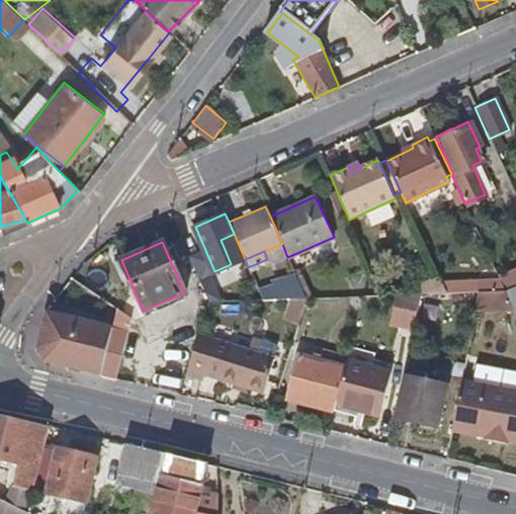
[(515,264),(498,273),(505,288),(515,283),(515,264)]
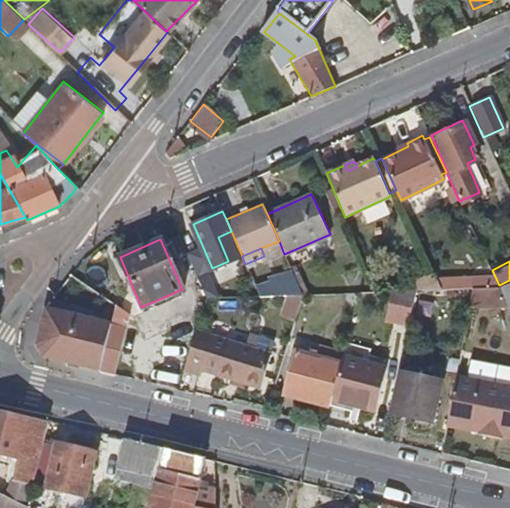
[(291,269),(302,294),(310,293),(296,263),(290,266),(291,269)]
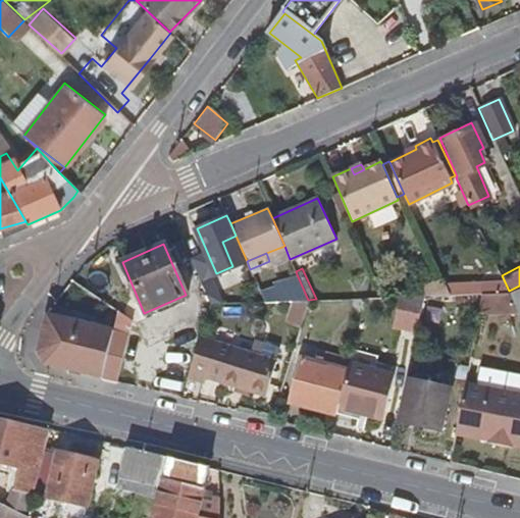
[(444,276),(442,273),(414,290),(416,295),(425,295),(438,294),(451,294),(444,276)]
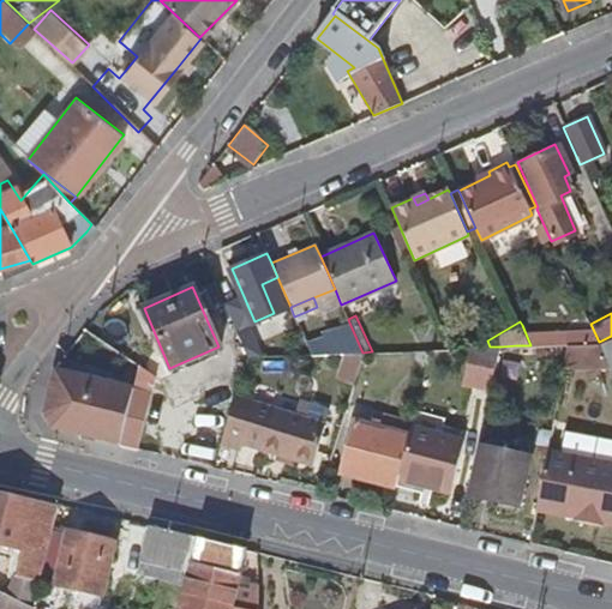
[(307,345),(311,355),(345,353),(363,353),(349,323),(331,327),(335,338),(307,345)]
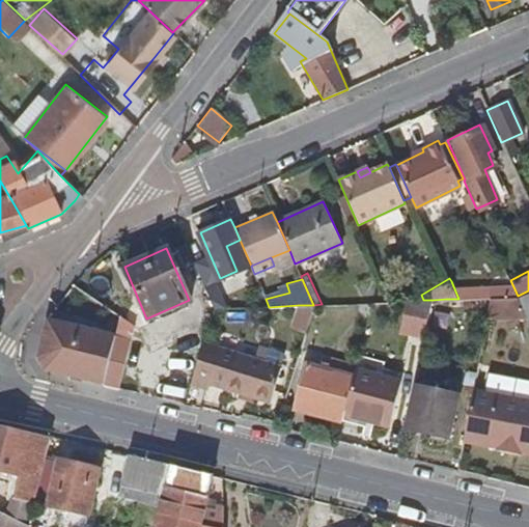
[(490,280),(451,281),(458,299),(491,297),(490,280)]
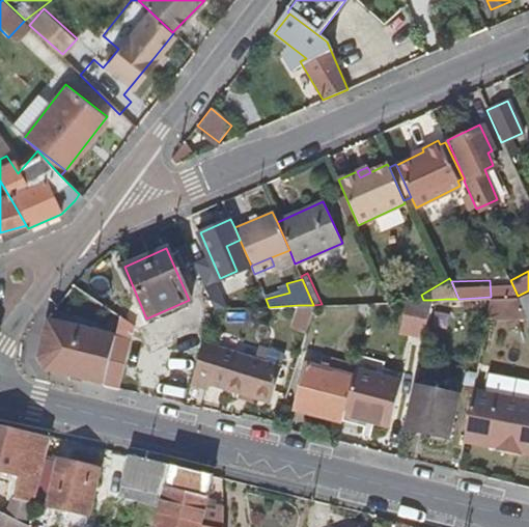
[(212,305),(224,299),(217,282),(204,287),(212,305)]
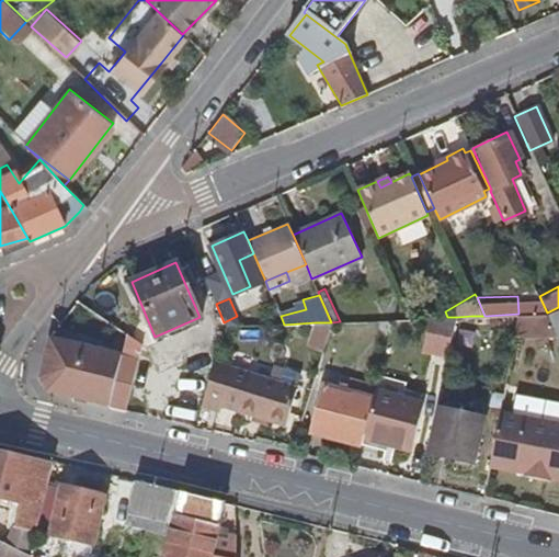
[(558,307),(547,313),(556,336),(558,343),(558,307)]
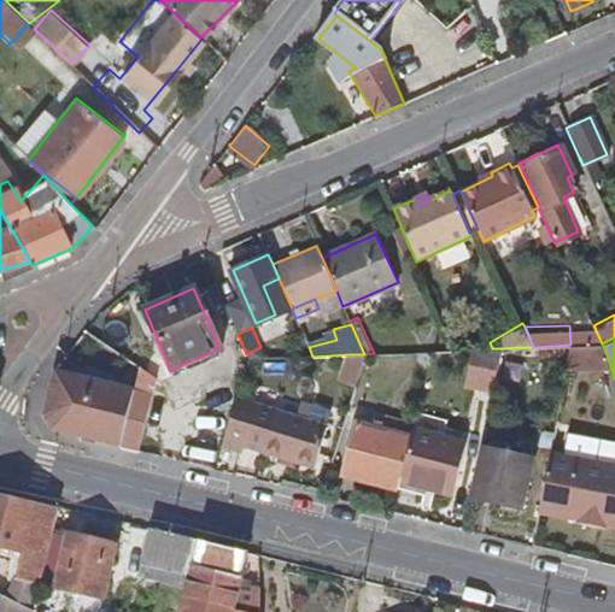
[(611,369),(602,343),(570,345),(566,371),(611,369)]
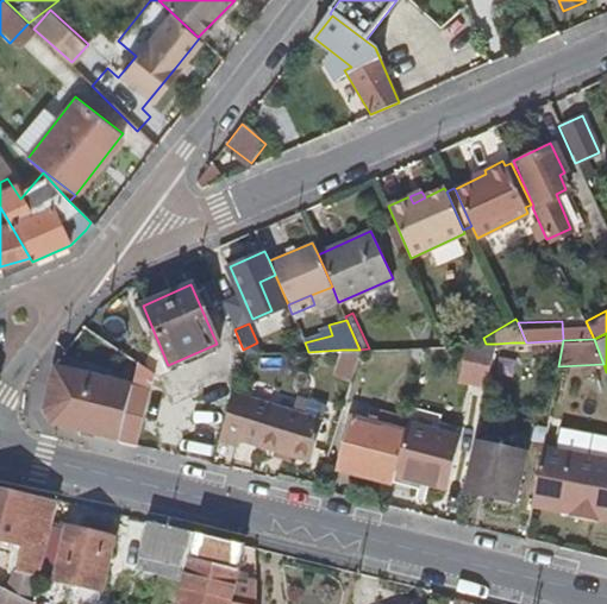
[(512,343),(496,344),(493,360),(508,363),(512,343)]
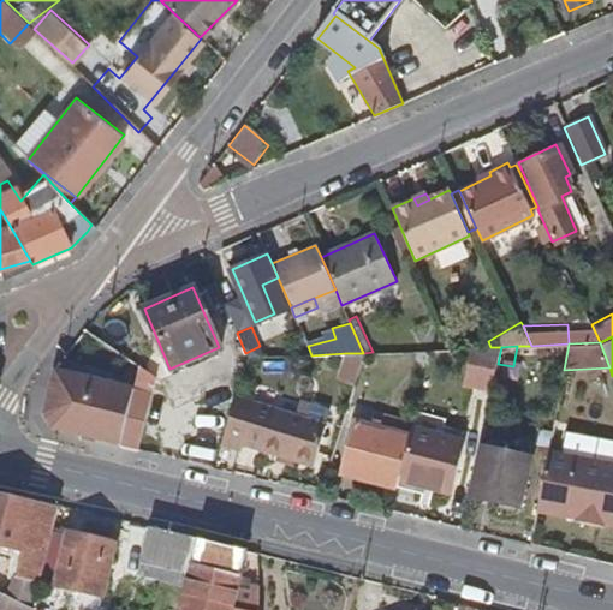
[(498,364),(501,347),(491,347),(484,348),(471,348),(462,387),(492,388),(498,364)]
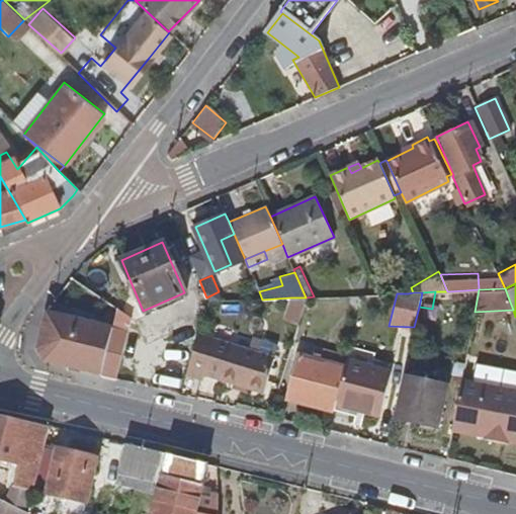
[(306,297),(290,297),(284,319),(297,323),(306,297)]
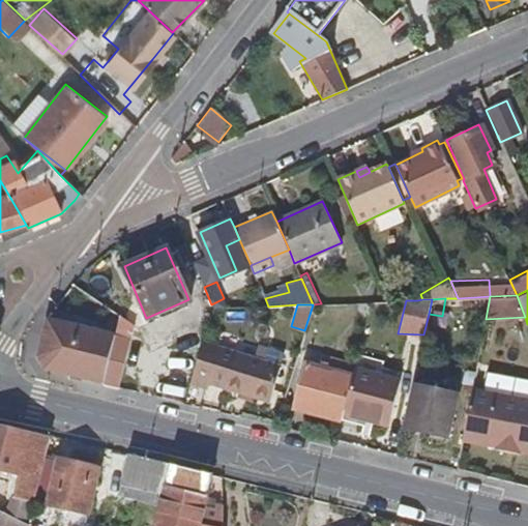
[(113,334),(47,319),(36,350),(41,369),(100,383),(113,334)]
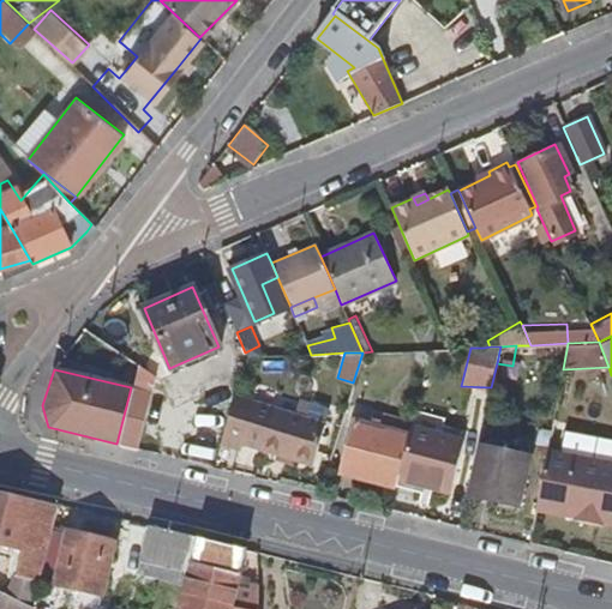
[(221,438),(240,444),(311,465),(323,424),(329,405),(299,397),(294,415),(252,403),(234,397),(221,438)]
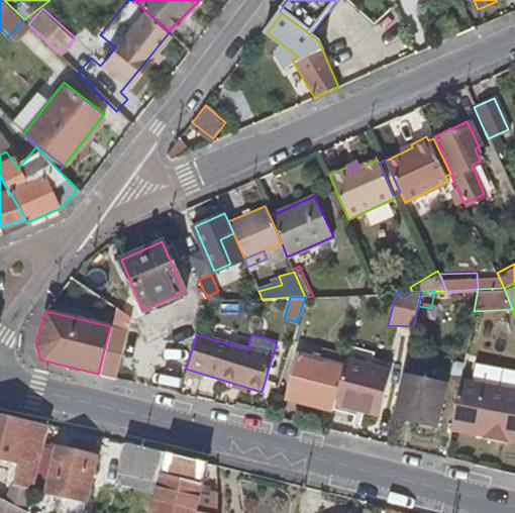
[(347,352),(345,360),(370,367),(374,350),(349,344),(347,352)]
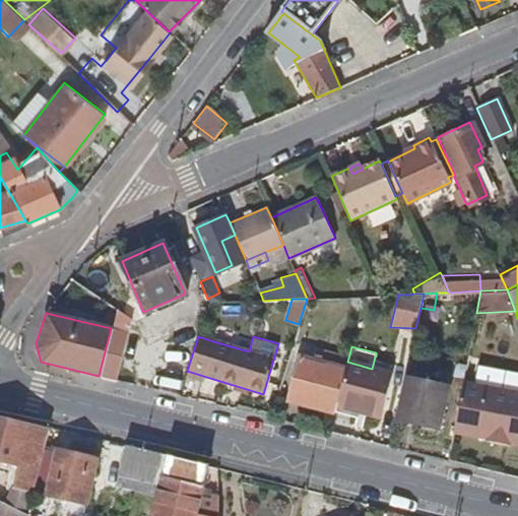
[(324,347),(321,363),(345,370),(347,362),(349,355),(324,347)]
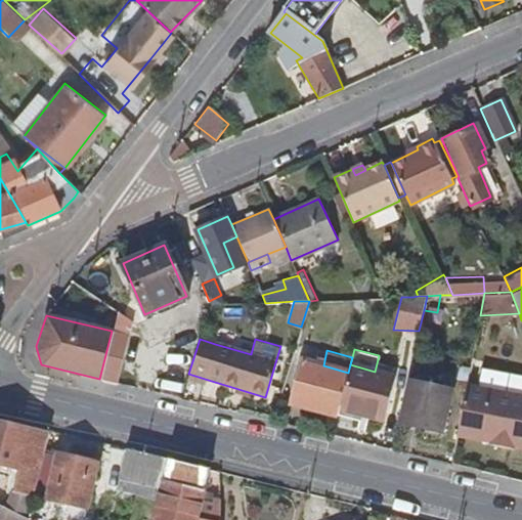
[(290,403),(336,417),(338,409),(348,373),(323,365),(302,360),(290,403)]
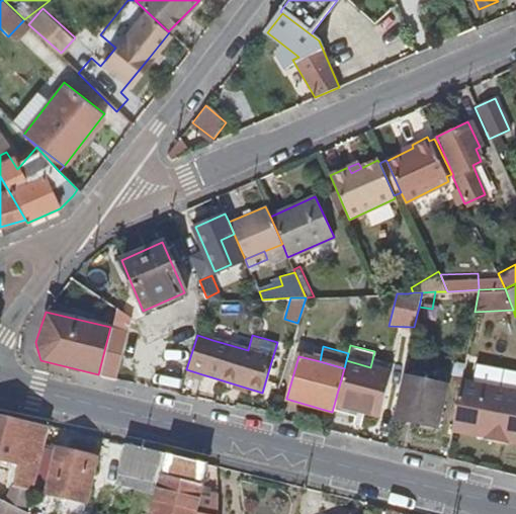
[(344,368),(334,405),(378,417),(391,372),(370,367),(346,360),(344,368)]
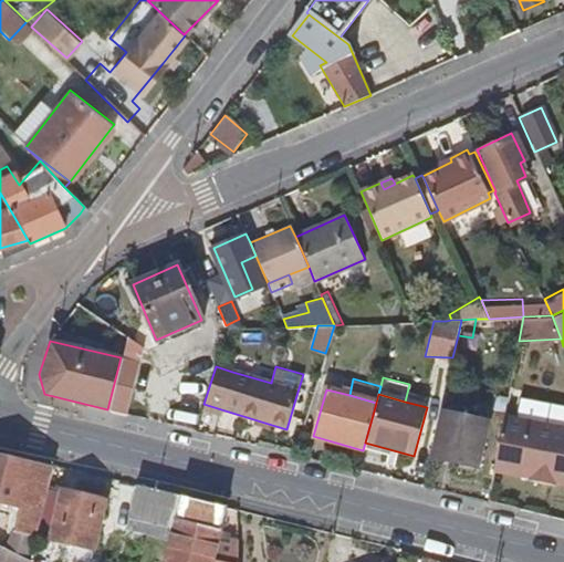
[(487,423),(442,413),(432,456),(477,466),(487,423)]
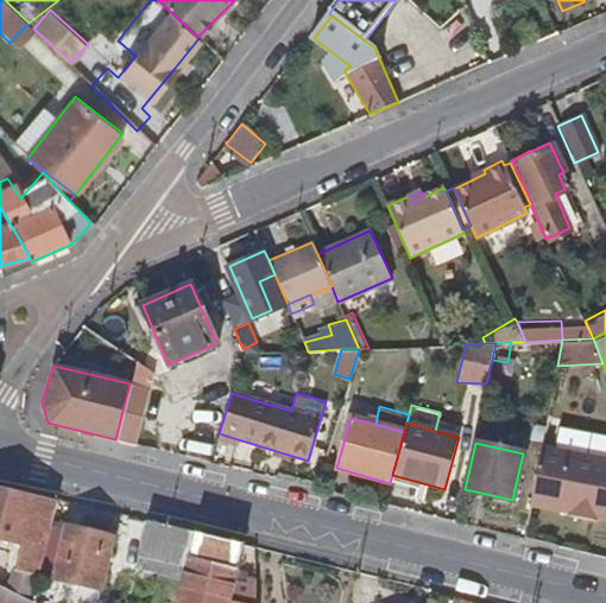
[(605,459),(541,448),(528,506),(568,514),(566,516),(592,521),(593,519),(605,521),(605,459)]
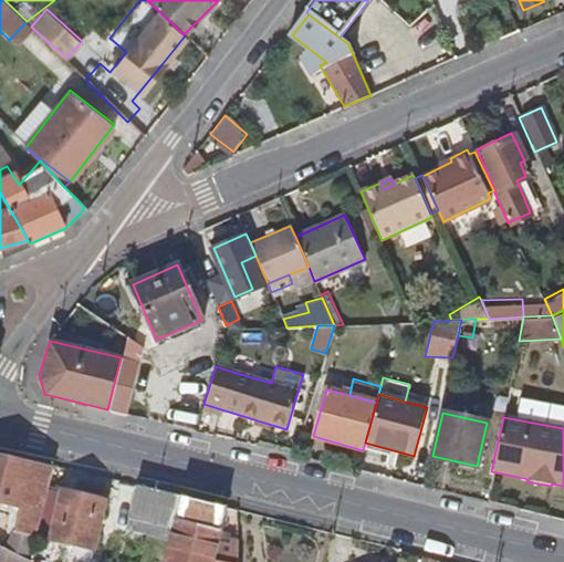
[(0,561),(30,561),(51,470),(0,458),(0,503),(19,509),(12,533),(3,548),(0,545),(0,561)]
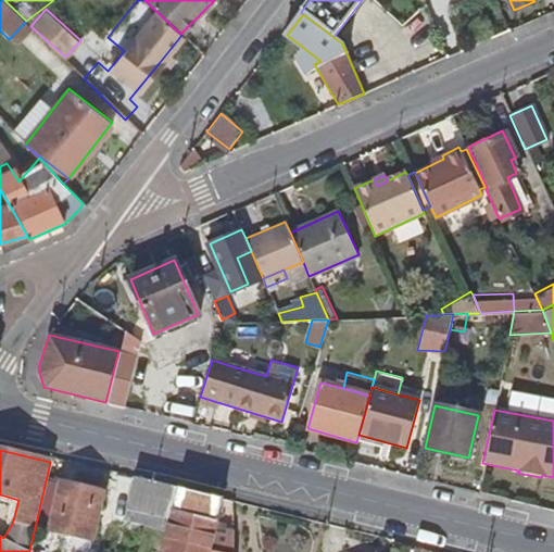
[(123,522),(141,526),(166,531),(216,544),(218,498),(134,477),(123,522)]
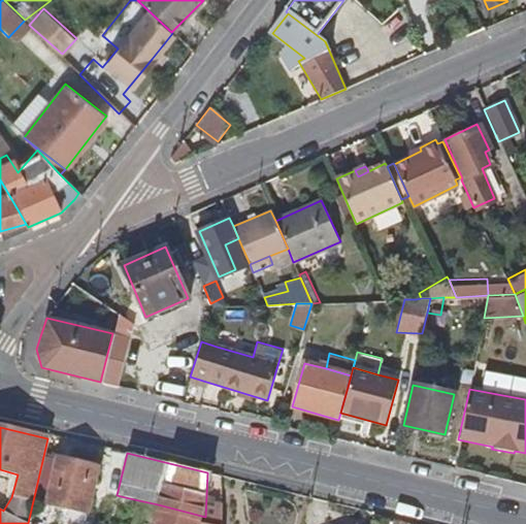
[(95,464),(56,456),(44,503),(83,514),(95,464)]
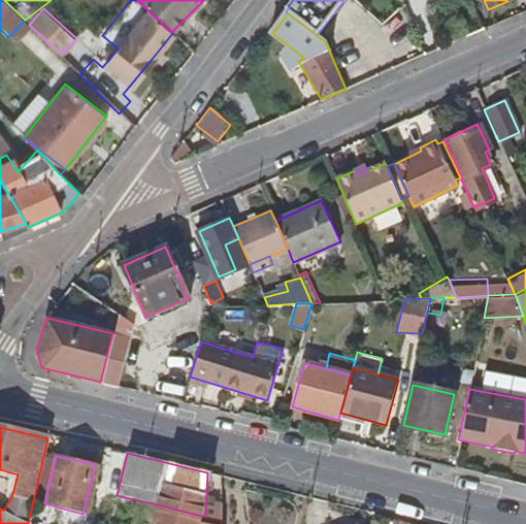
[(205,517),(158,504),(152,523),(212,523),(205,522),(205,517)]
